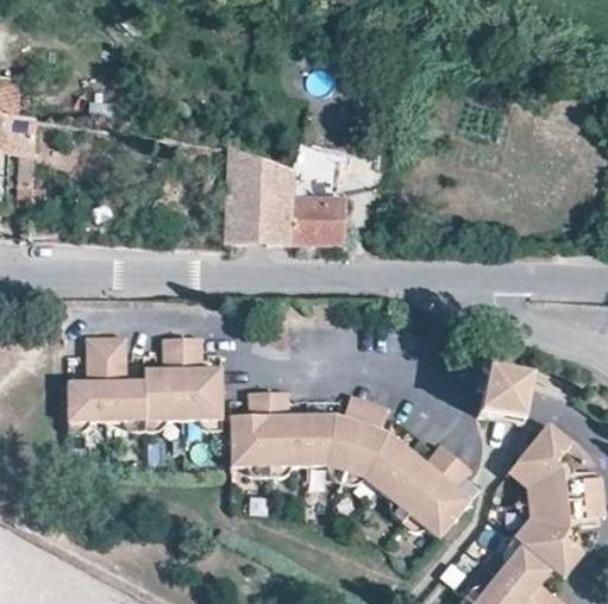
[(33,157),(35,120),(7,118),(0,115),(0,113),(0,152),(17,155),(33,157)]
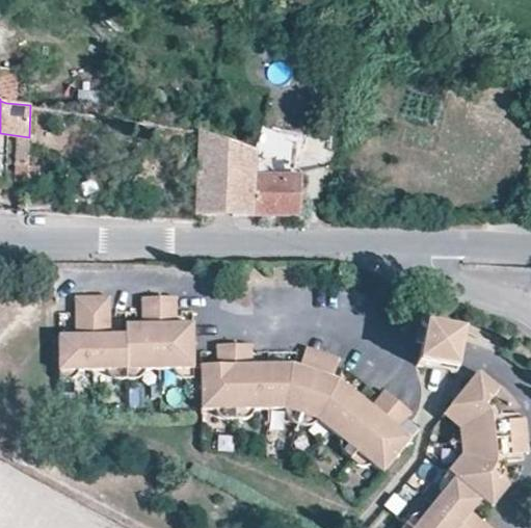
[(263,122),(257,148),(255,173),(294,173),(296,164),(289,164),(300,134),(263,122)]
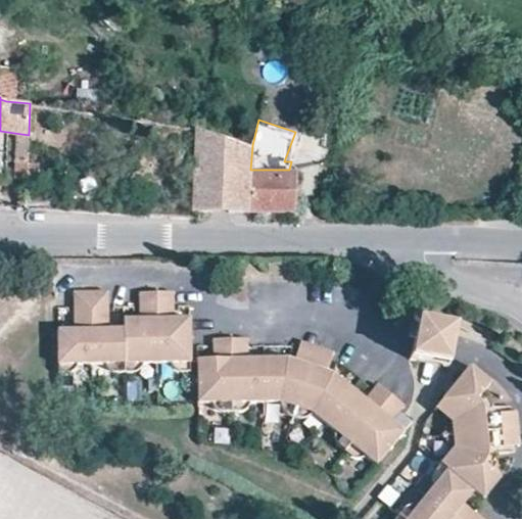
[(295,209),(296,171),(289,170),(250,170),(252,145),(195,127),(192,208),(295,209)]
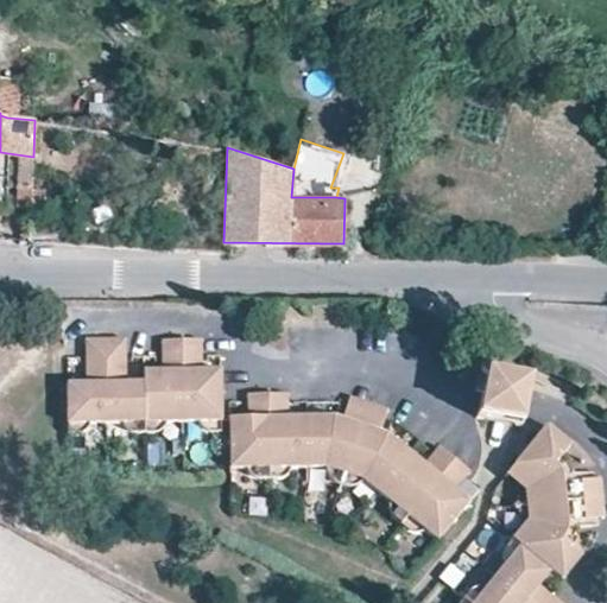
[(339,188),(343,153),(330,188),(339,188)]
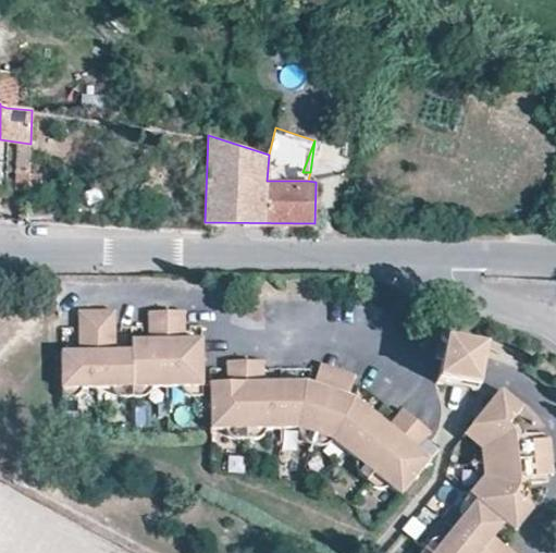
[(31,144),(15,142),(15,170),(31,170),(31,167),(31,144)]
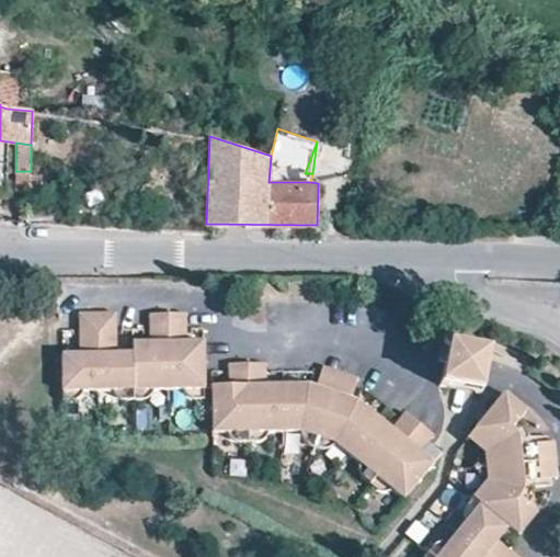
[(30,189),(31,171),(15,171),(15,189),(30,189)]
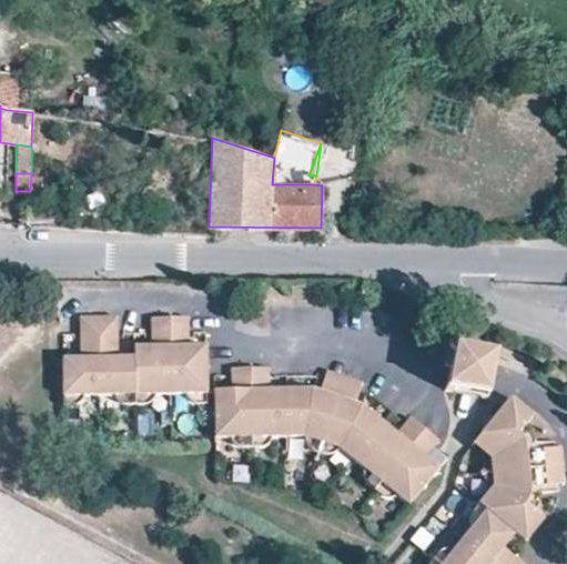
[(208,401),(206,342),(193,343),(189,343),(189,320),(152,320),(152,343),(148,343),(135,343),(135,354),(122,354),(118,354),(118,318),(99,318),(81,318),(82,354),(77,354),(63,354),(63,403),(74,402),(80,401),(83,396),(84,392),(115,392),(117,396),(119,399),(121,400),(124,401),(135,401),(150,401),(153,399),(155,395),(157,391),(188,391),(190,398),(192,399),(195,401),(208,401)]
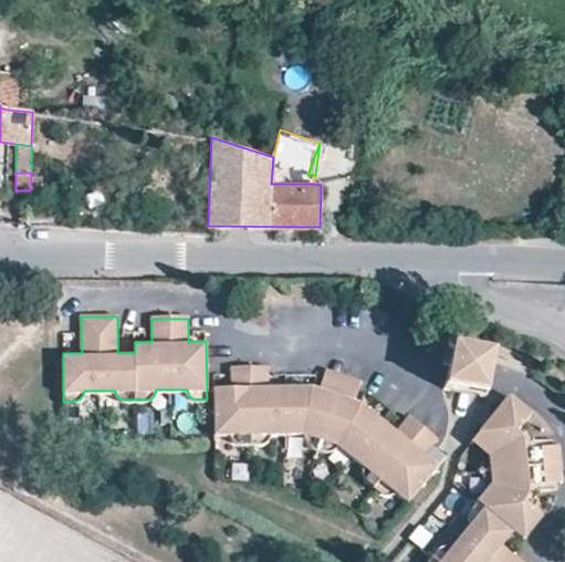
[(493,358),(494,351),(452,343),(445,385),(487,393),(492,364),(493,358)]
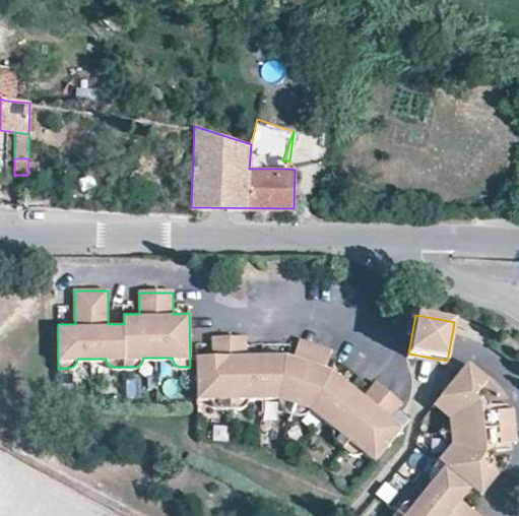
[(332,345),(300,335),(299,340),(330,350),(332,345)]
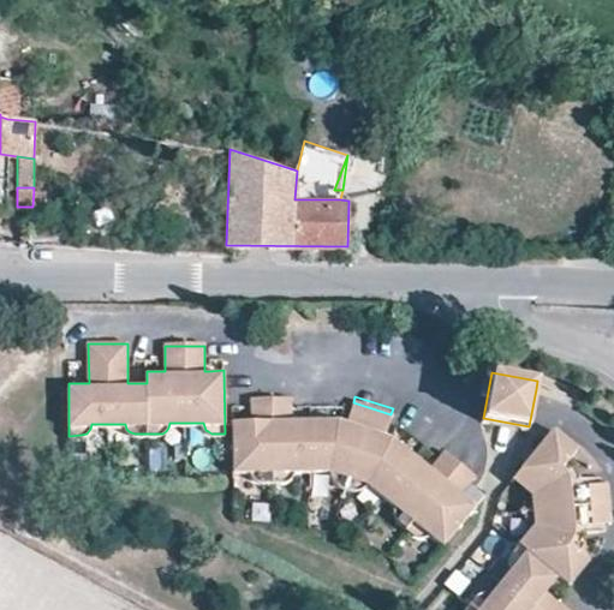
[(424,461),(393,436),(388,434),(385,432),(391,414),(353,402),(347,420),(343,418),(339,417),(297,417),(292,417),(292,400),(272,400),(252,400),(252,418),(248,418),(232,418),(232,470),(251,470),(252,474),(257,479),(260,480),(286,480),(292,477),(294,472),(296,470),(331,468),(331,476),(334,480),(352,488),(359,488),(364,485),(367,482),(397,504),(394,509),(394,513),(395,516),(397,520),(417,536),(424,536),(427,536),(430,532),(443,543),(476,503),(464,494),(462,491),(472,478),(441,453),(430,466),(424,461)]
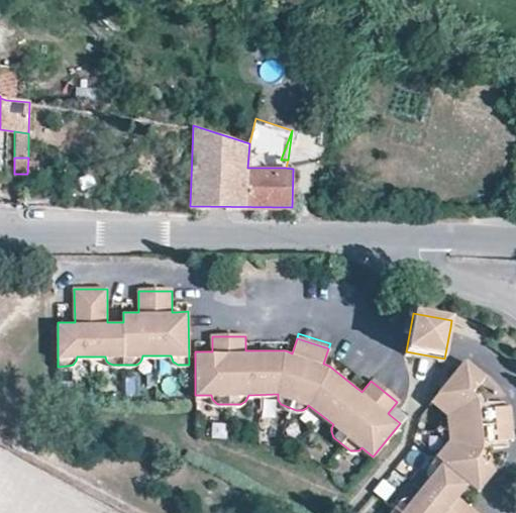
[(481,512),(458,495),(460,492),(469,482),(479,491),(496,470),(488,463),(479,455),(479,454),(480,453),(481,452),(481,450),(481,449),(482,447),(482,445),(483,444),(483,441),(483,440),(493,439),(510,438),(507,403),(490,405),(479,406),(479,404),(479,402),(478,401),(478,400),(477,399),(476,397),(476,396),(475,395),(474,394),(472,393),(480,384),(486,376),(466,357),(437,392),(455,407),(457,425),(458,441),(443,462),(435,455),(427,465),(427,470),(428,473),(430,475),(413,497),(409,495),(402,496),(387,512),(481,512)]
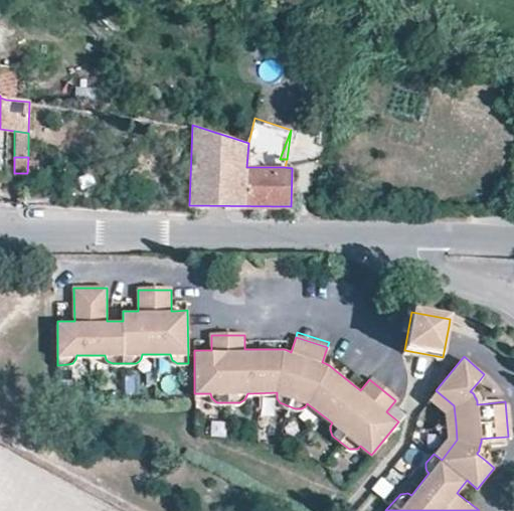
[(369,379),(395,400),(398,396),(372,375),(369,379)]
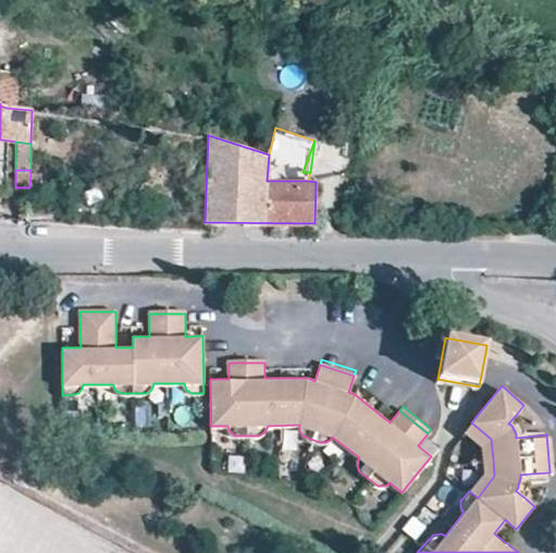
[(527,429),(524,425),(523,422),(517,414),(508,424),(510,425),(511,426),(513,427),(513,428),(514,430),(515,431),(515,432),(516,433),(516,435),(516,438),(528,437),(527,429)]
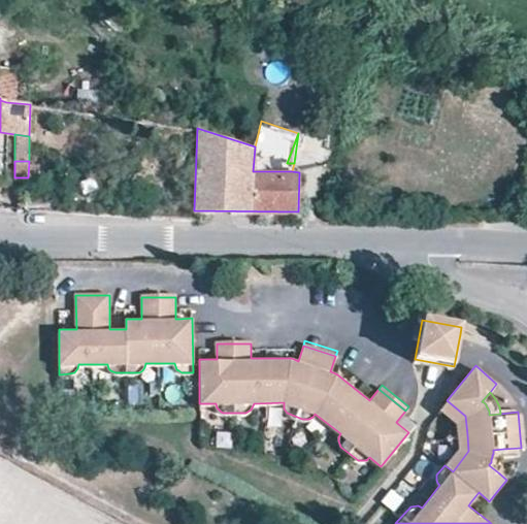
[(467,434),(465,416),(447,400),(440,408),(457,422),(453,424),(451,427),(450,431),(450,436),(467,434)]
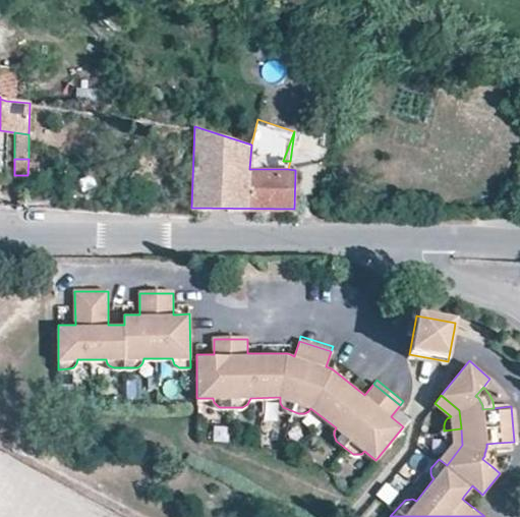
[(519,441),(516,406),(511,406),(514,442),(519,441)]
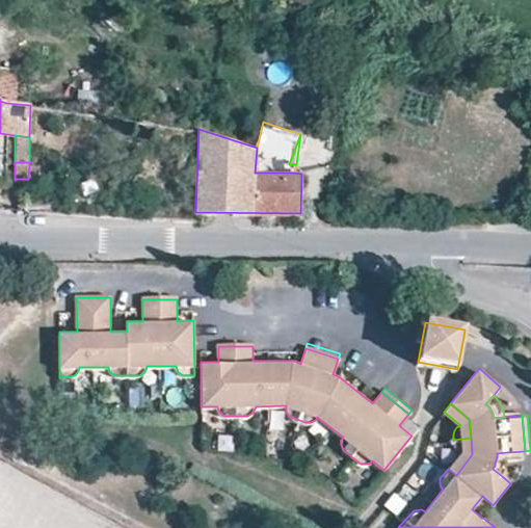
[(472,454),(471,438),(453,440),(453,442),(457,449),(461,452),(448,469),(456,475),(472,454)]
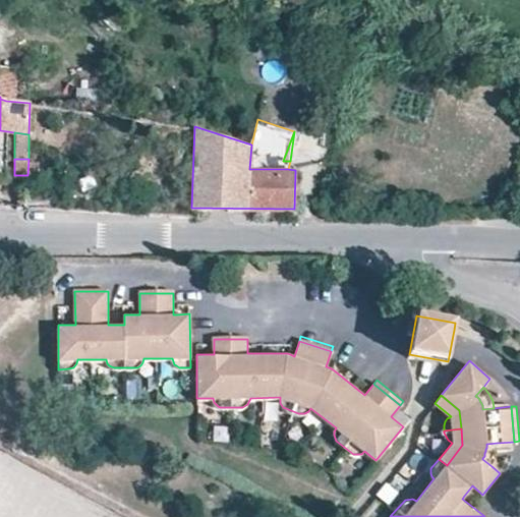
[(494,462),(497,454),(498,451),(497,443),(486,444),(486,445),(486,448),(485,449),(485,451),(484,453),(484,454),(484,456),(483,457),(482,458),(482,459),(492,466),(494,462)]
